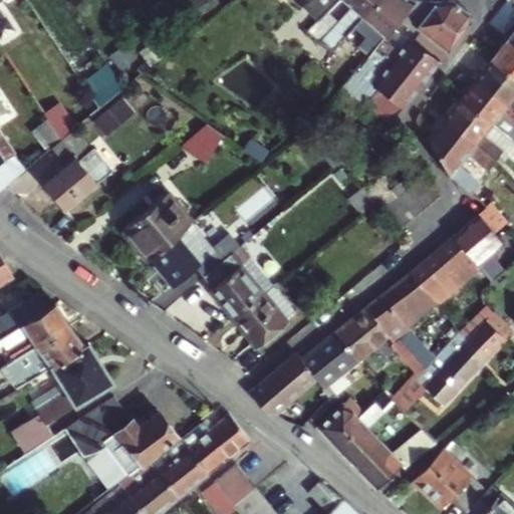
[(293,0),(316,23),(339,0),(293,0)]
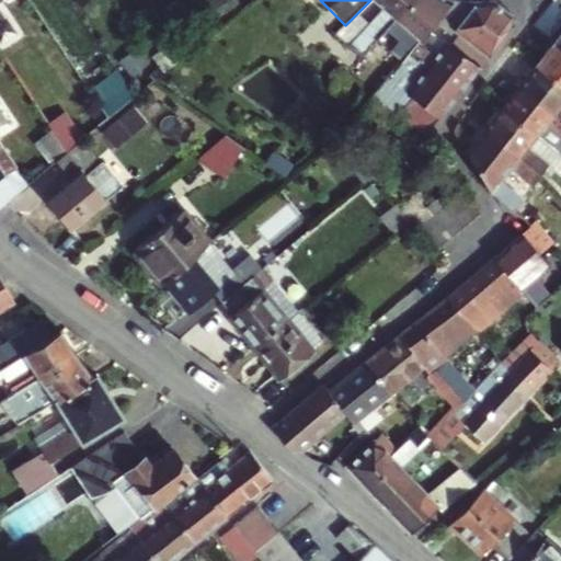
[(377,42),(398,20),(415,0),(370,0),(382,10),(365,32),(377,42)]
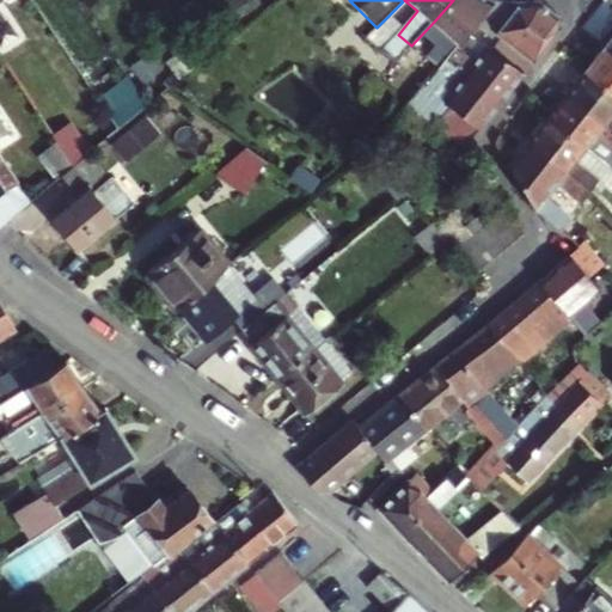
[(456,48),(467,34),(494,2),(487,0),(453,0),(434,22),(448,35),(426,57),(430,61),(427,66),(421,61),(408,75),(418,84),(422,86),(433,74),(446,59),(456,48)]
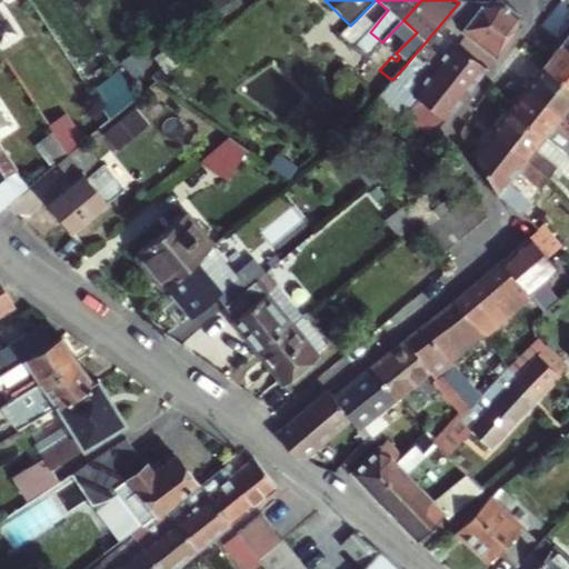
[(435,31),(452,46),(486,70),(519,28),(519,17),(499,3),(488,5),(459,2),(435,31)]
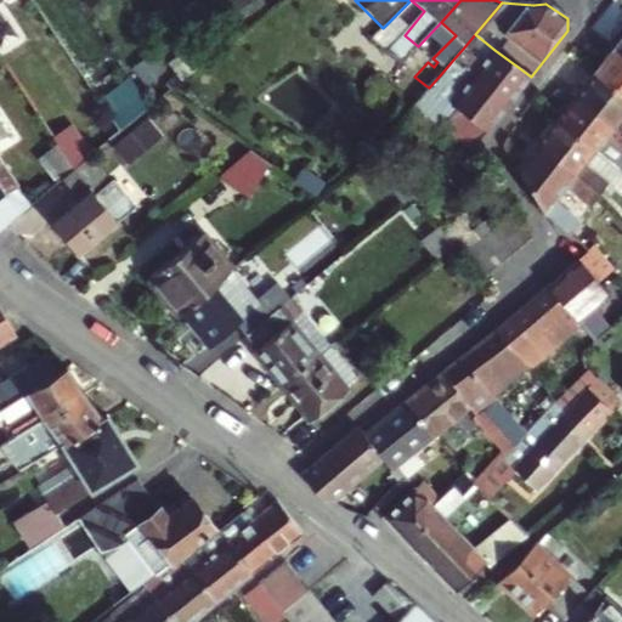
[(0,10),(0,60),(1,62),(24,46),(0,10)]
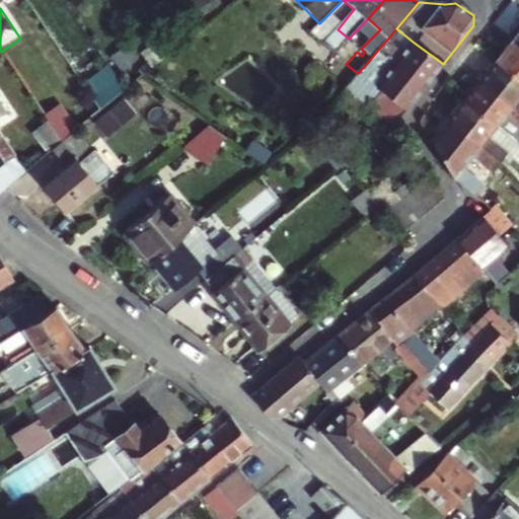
[(378,50),(394,63),(424,88),(443,64),(413,42),(401,54),(386,41),(378,50)]
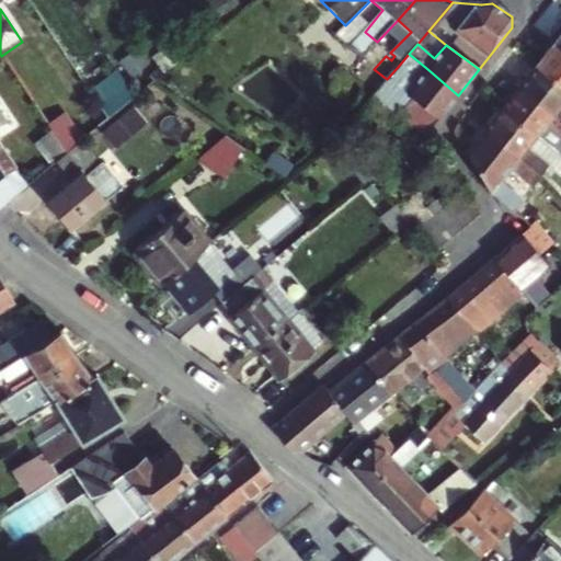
[(538,67),(560,84),(560,50),(554,46),(538,67)]
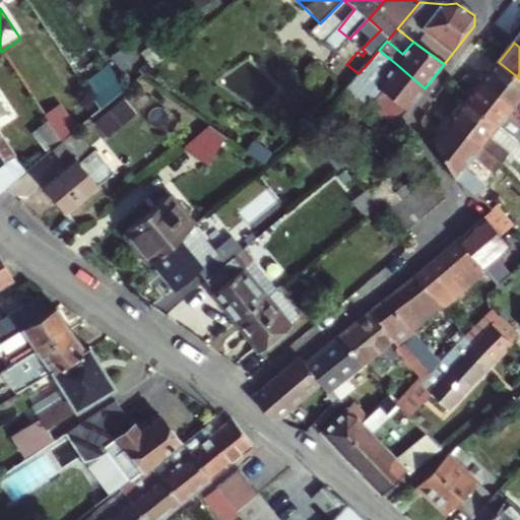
[(519,78),(499,62),(482,82),(519,111),(519,78)]
